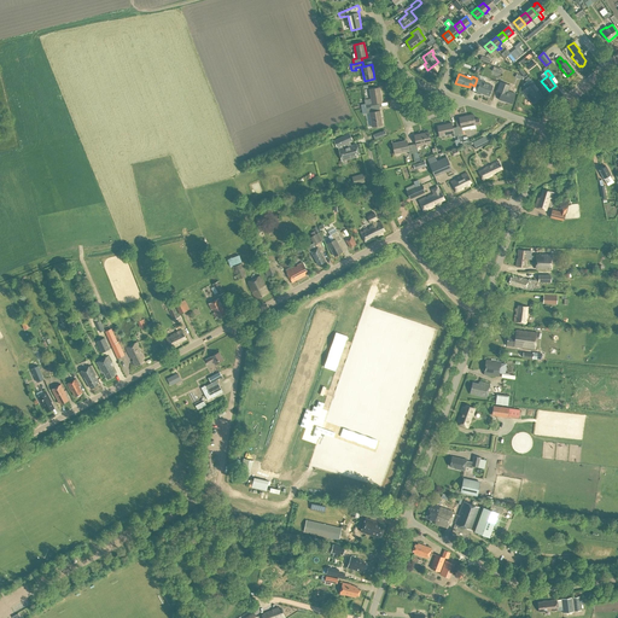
[(477,79),(474,86),(478,87),(476,93),(481,95),(481,93),(489,97),(493,86),(484,83),(485,81),(477,79)]
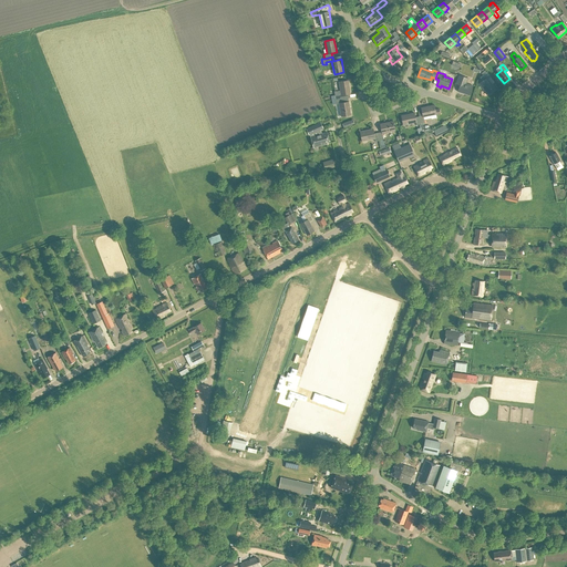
[(486,72),(484,75),(480,78),(483,81),(480,83),(488,95),(496,90),(488,80),(491,78),(486,72)]
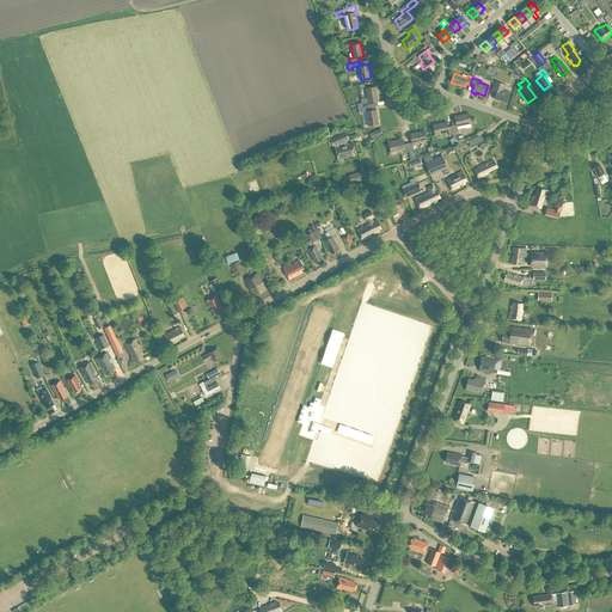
[(505,85),(495,81),(491,92),(496,93),(494,98),(507,103),(510,92),(503,90),(505,85)]
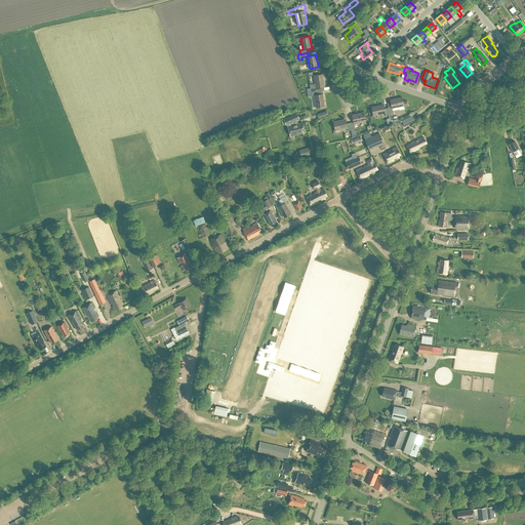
[(310,88),(311,92),(318,91),(317,88),(324,87),(322,74),(314,76),(315,84),(310,84),(311,88),(310,88)]
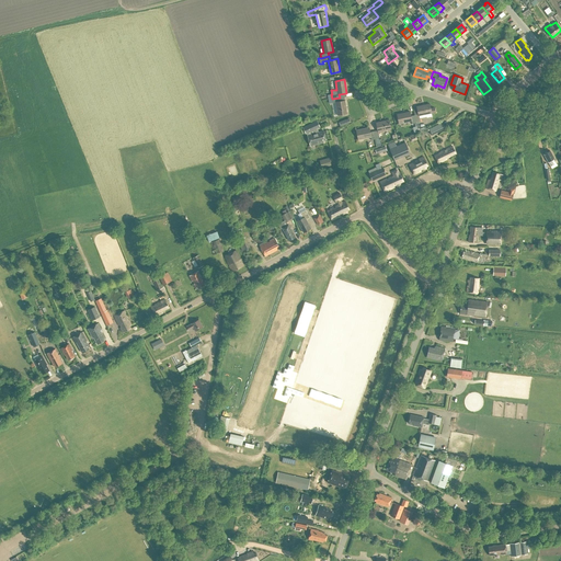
[(340,98),(332,99),(333,103),(335,103),(338,115),(347,114),(345,101),(340,101),(340,98)]
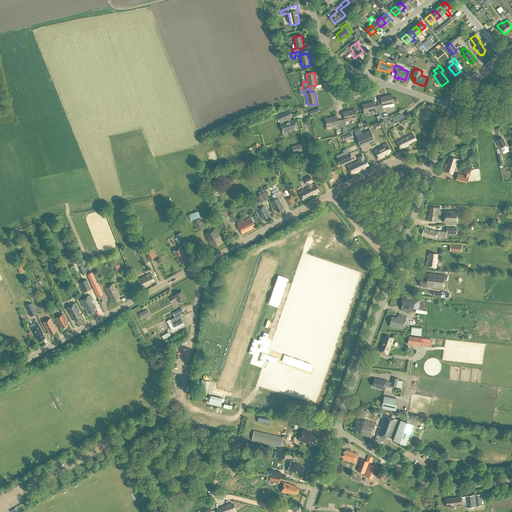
[(384,111),(383,108),(382,106),(394,103),(394,104),(397,103),(396,98),(393,99),(392,95),(380,97),(382,105),(378,105),(380,112),(384,111)]
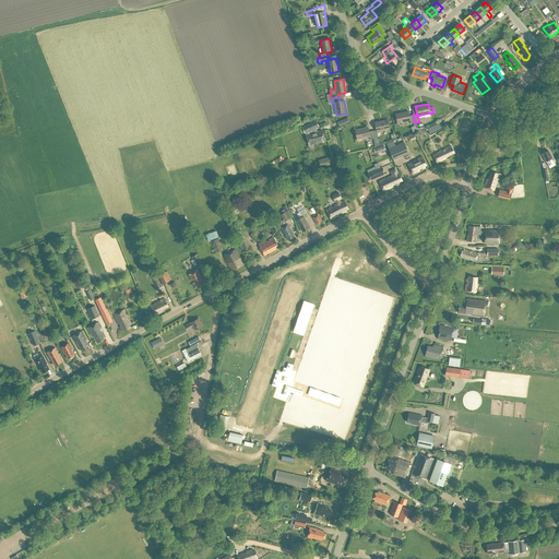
[(415,122),(413,115),(409,116),(408,111),(395,114),(397,123),(409,120),(411,123),(415,122)]
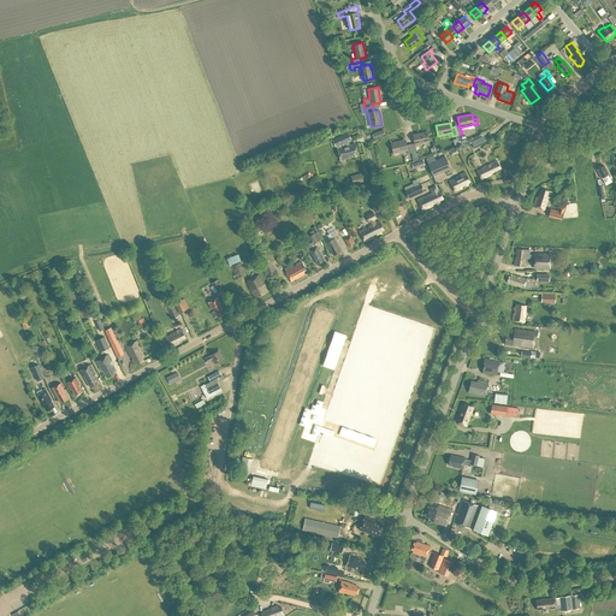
[(410,144),(413,153),(418,152),(415,144),(430,142),(427,131),(413,135),(415,143),(410,144)]
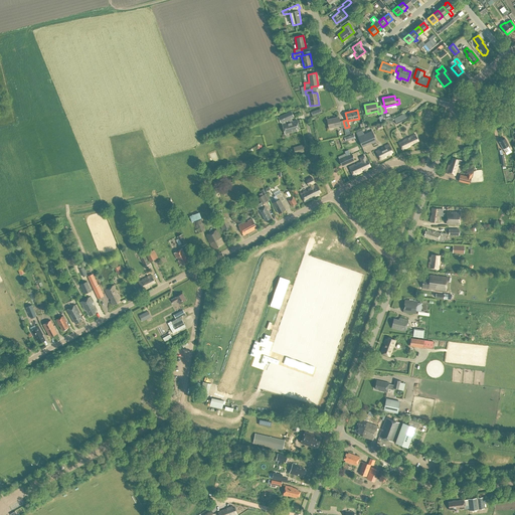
[(297,120),(292,122),(291,117),(294,116),(292,112),(279,117),(281,122),(285,135),(298,131),(298,129),(300,129),(297,120)]
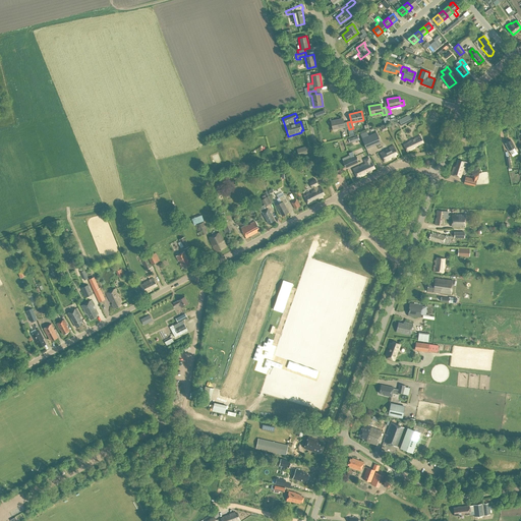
[(398,120),(401,125),(412,120),(409,114),(398,120)]
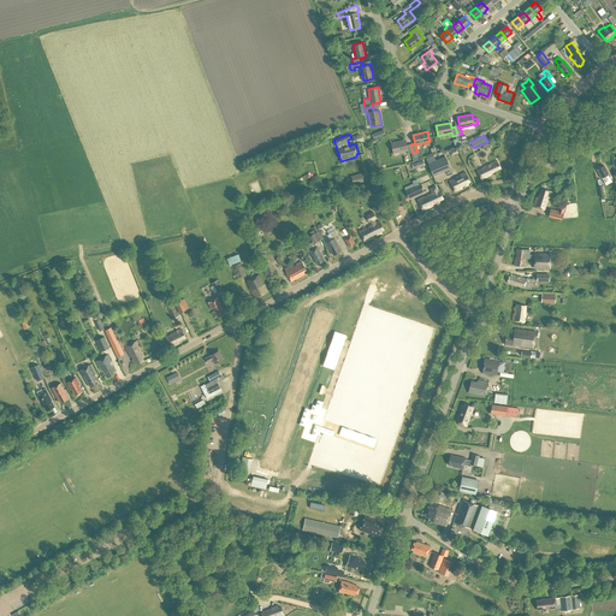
[(413,153),(410,144),(407,146),(406,140),(391,143),(394,153),(407,150),(408,154),(413,153)]
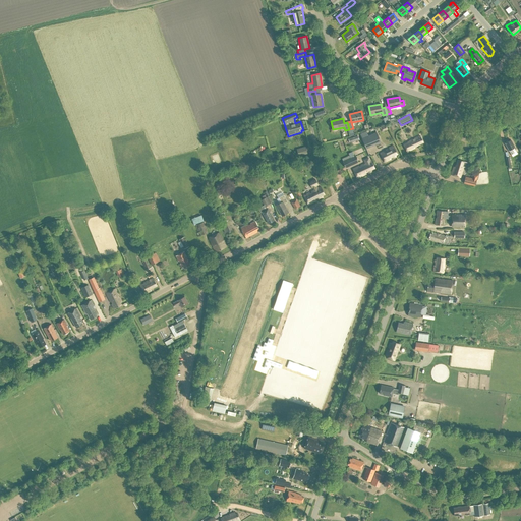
[(377,132),(362,138),(366,149),(381,142),(377,132)]
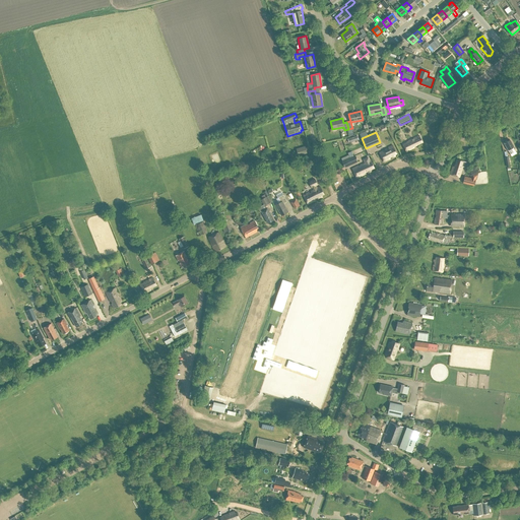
[(413,146),(423,142),(419,135),(408,141),(402,144),(406,151),(414,147),(413,146)]
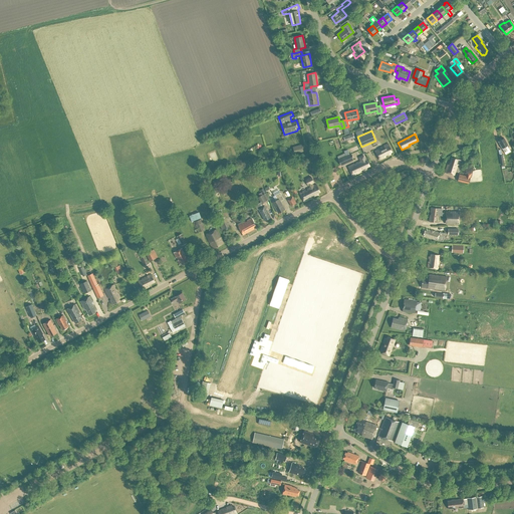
[(508,146),(504,139),(498,142),(500,145),(500,146),(502,149),(504,153),(509,150),(507,146),(508,146)]
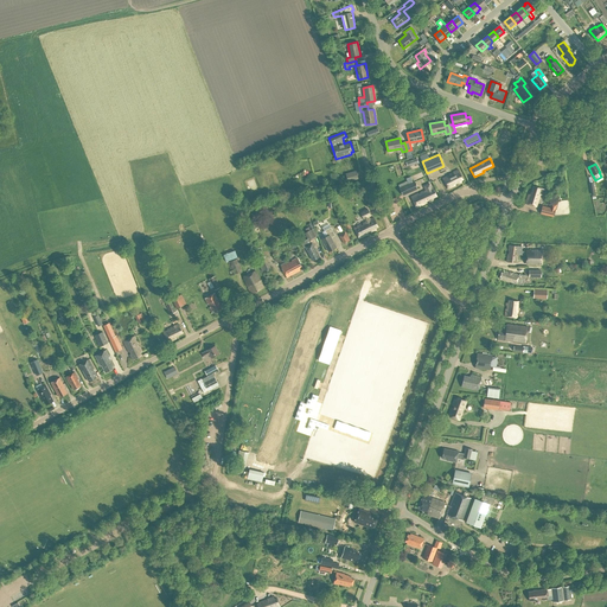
[(464,179),(459,170),(453,172),(454,173),(442,178),(448,189),(455,185),(454,184),(458,183),(458,184),(461,183),(461,180),(464,179)]
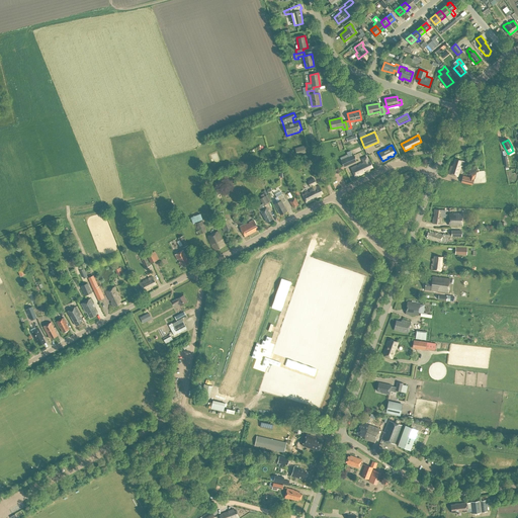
[(304,146),(295,148),(295,149),(296,153),(297,155),(306,153),(304,146)]
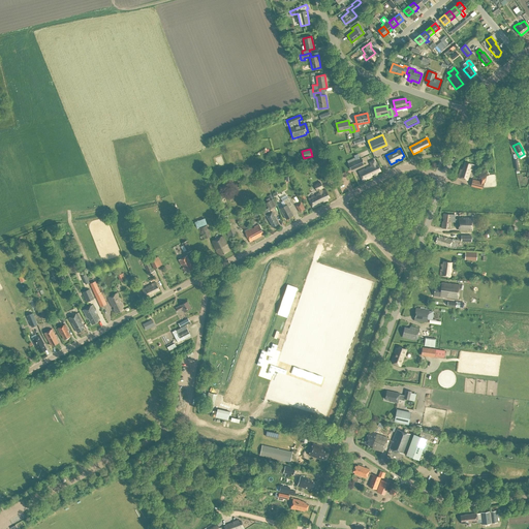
[(361,157),(348,163),(351,170),(364,164),(361,157)]
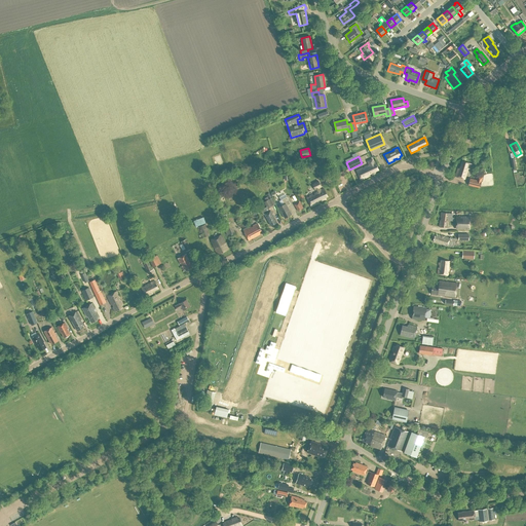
[(375,162),(374,162),(372,159),(368,161),(369,165),(368,165),(367,165),(357,171),(361,180),(370,176),(369,174),(372,173),(373,175),(376,173),(375,172),(379,170),(375,162)]
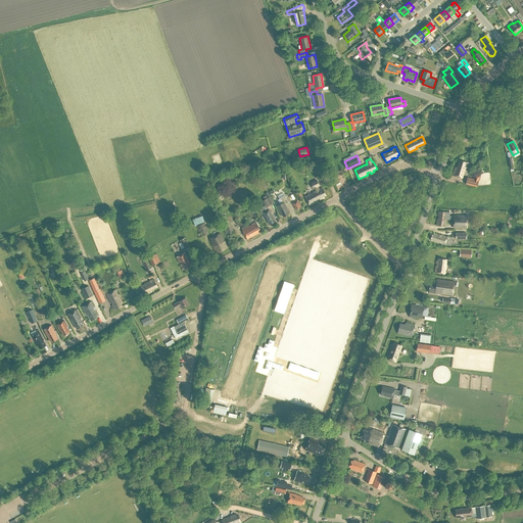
[(469,162),(460,159),(457,168),(456,167),(453,175),(462,178),(466,168),(467,168),(469,162)]
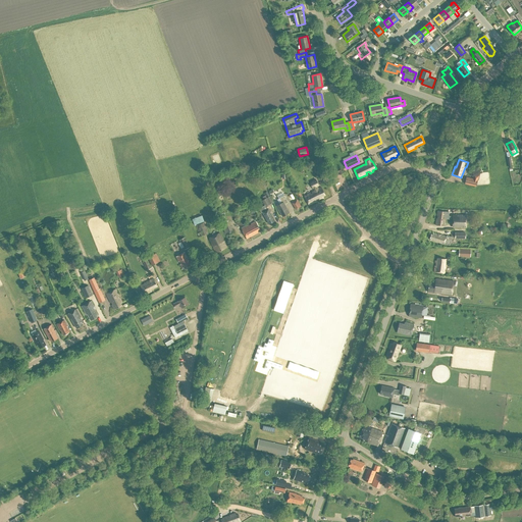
[(465,184),(476,187),(478,175),(474,174),(473,178),(467,176),(465,184)]
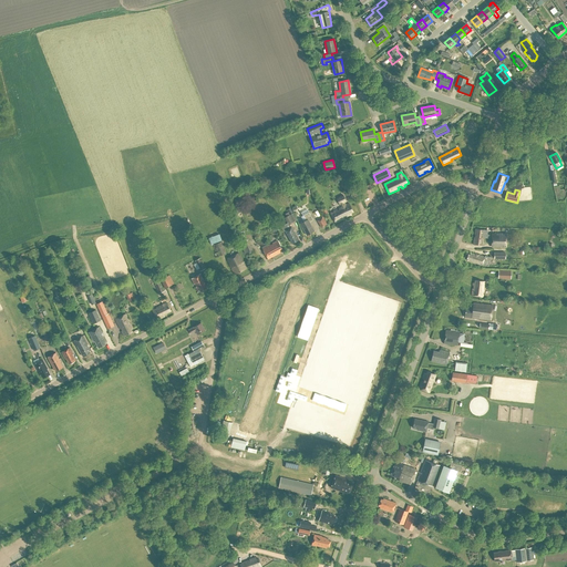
[(347,200),(343,195),(337,198),(340,204),(341,204),(342,206),(334,210),(334,212),(332,213),(332,212),(331,213),(336,223),(343,218),(342,216),(346,215),(347,217),(351,215),(350,213),(353,210),(349,203),(346,205),(344,202),(347,200)]
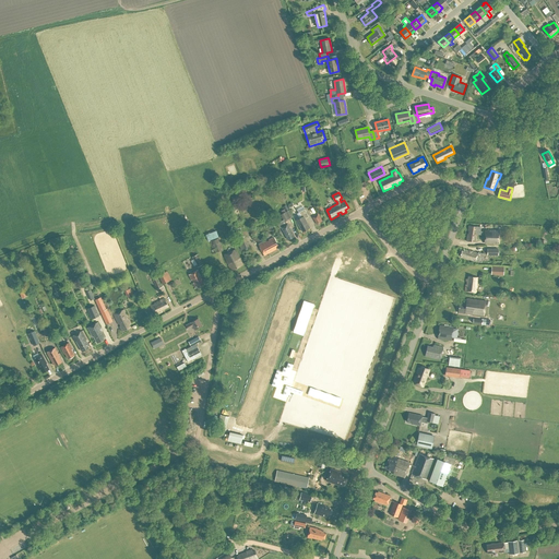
[(309,216),(305,210),(299,213),(301,217),(296,221),(302,232),(310,227),(306,218),(309,216)]
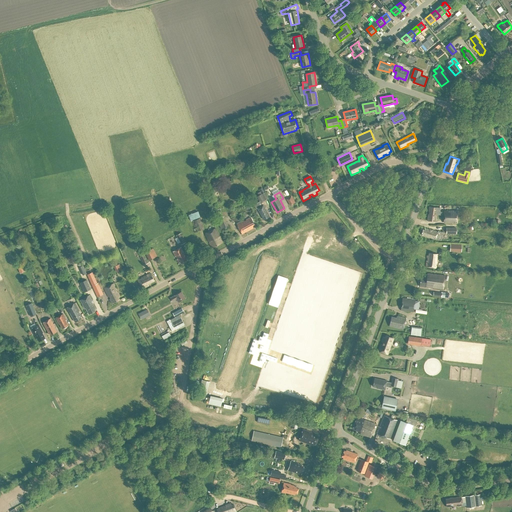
[(270,216),(264,204),(263,205),(261,202),(266,200),(263,194),(258,196),(261,201),(255,204),(257,208),(264,220),(270,216)]
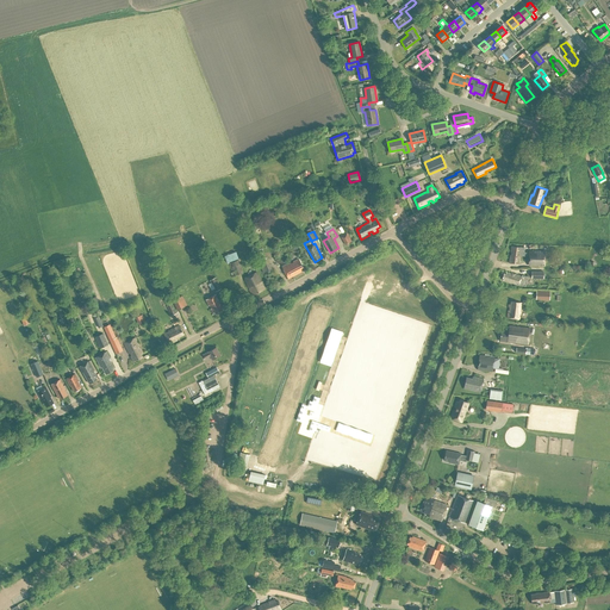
[(341,236),(346,244),(352,241),(348,232),(341,236)]
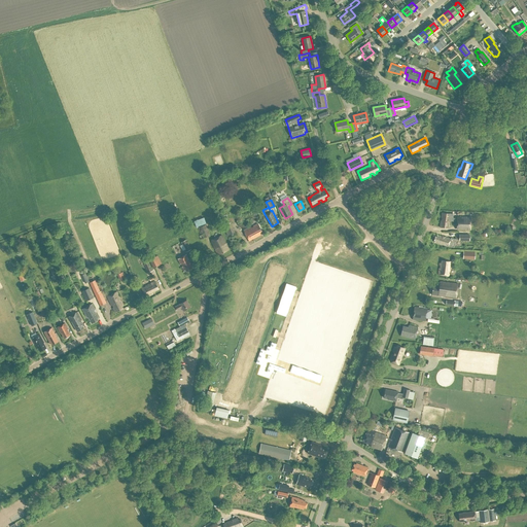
[(452,213),(441,212),(441,217),(442,217),(442,220),(440,220),(440,226),(450,227),(450,221),(449,221),(450,218),(452,218),(452,213)]
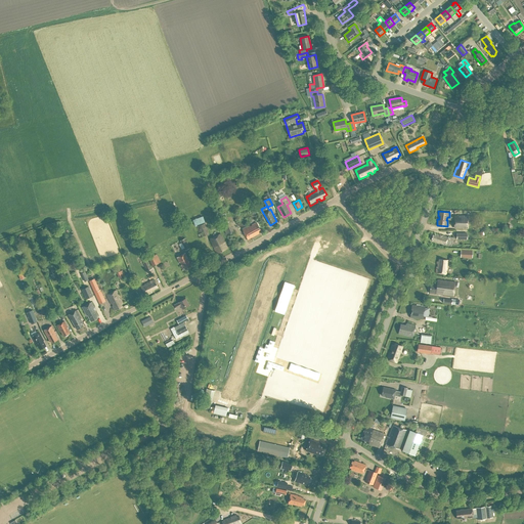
[(468,228),(468,215),(454,215),(454,227),(468,228)]
